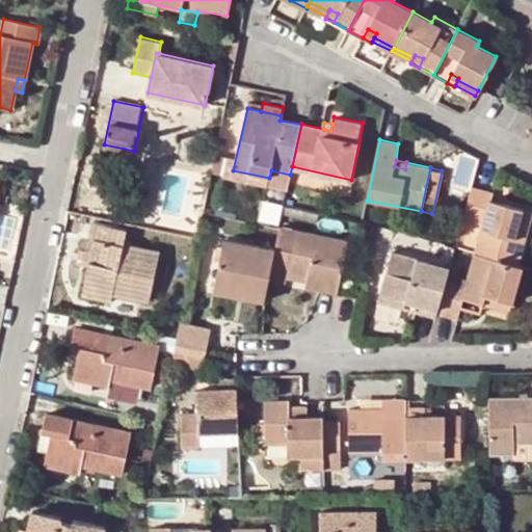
[(290,175),(271,170),(269,178),(289,182),(290,175)]
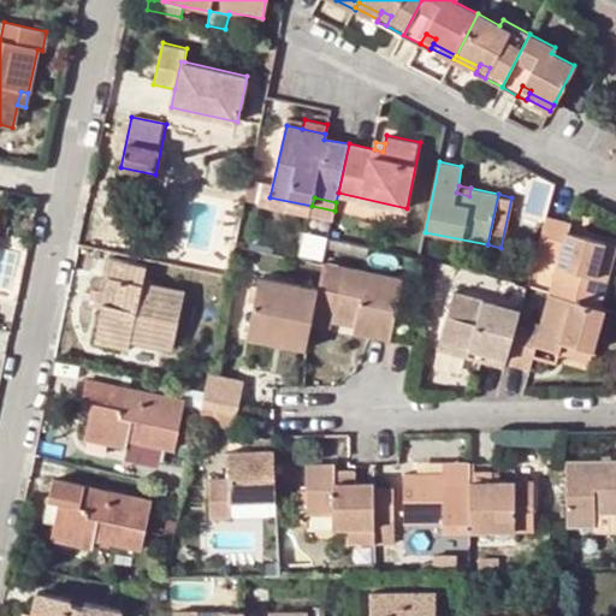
[(596,277),(605,242),(568,231),(570,224),(545,218),(537,253),(558,259),(549,294),(598,307),(605,280),(596,277)]
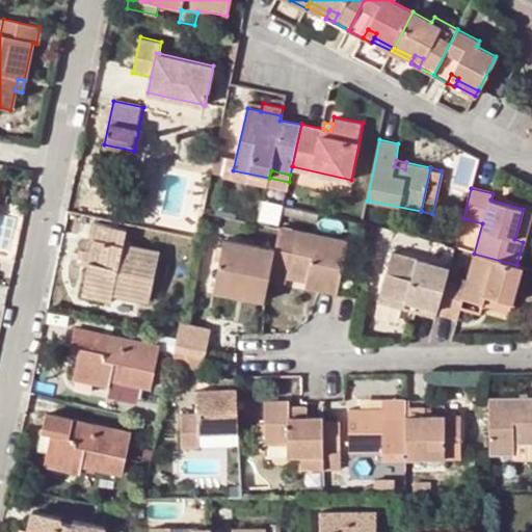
[(531,211),(523,209),(514,239),(523,242),(531,211)]
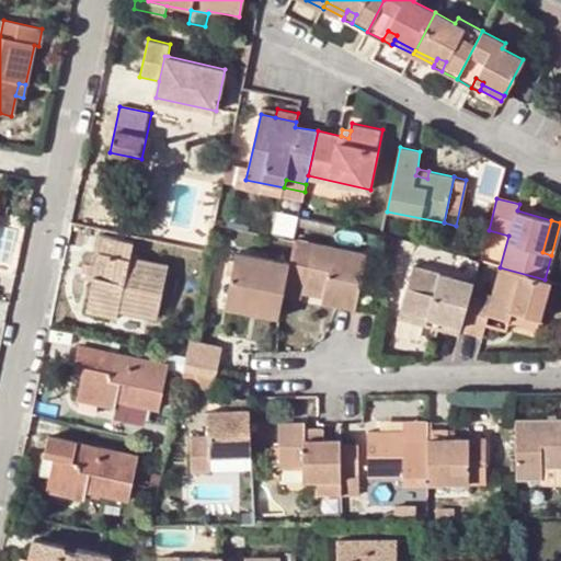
[(99,235),(94,252),(98,252),(94,268),(100,270),(99,276),(93,275),(88,301),(119,308),(118,310),(157,318),(168,264),(129,256),(133,242),(99,235)]
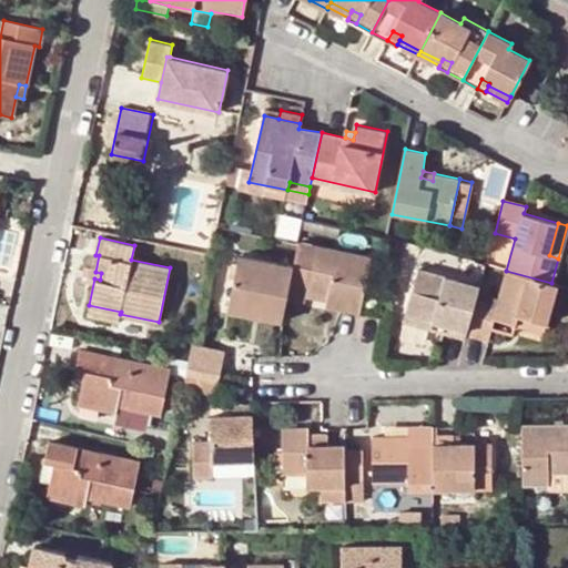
[(287,298),(304,303),(305,297),(306,292),(327,296),(325,302),(325,306),(341,308),(358,313),(372,257),(298,242),(297,245),(297,247),(294,265),(287,298)]
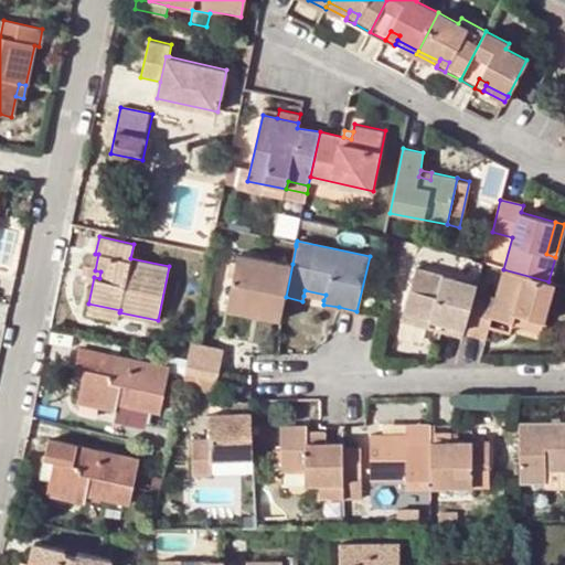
[(292,264),(238,254),(228,301),(262,309),(260,316),(280,320),(286,297),(292,264)]
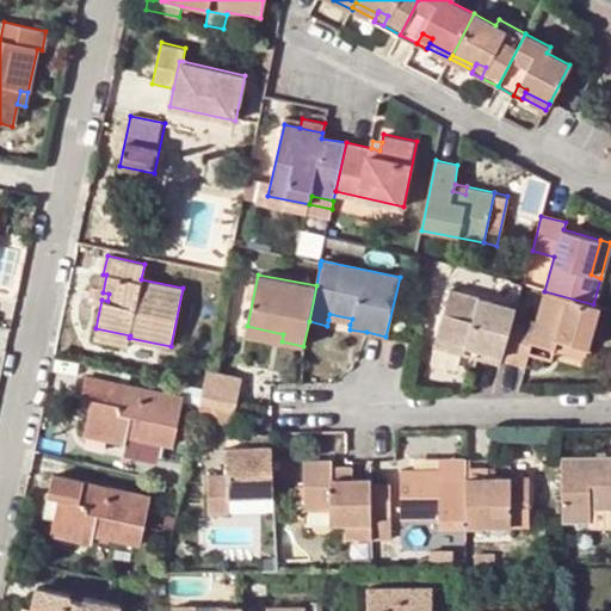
[(464,352),(467,346),(474,347),(475,341),(485,344),(483,351),(481,357),(501,363),(501,359),(511,325),(516,308),(450,291),(436,345),(464,352)]
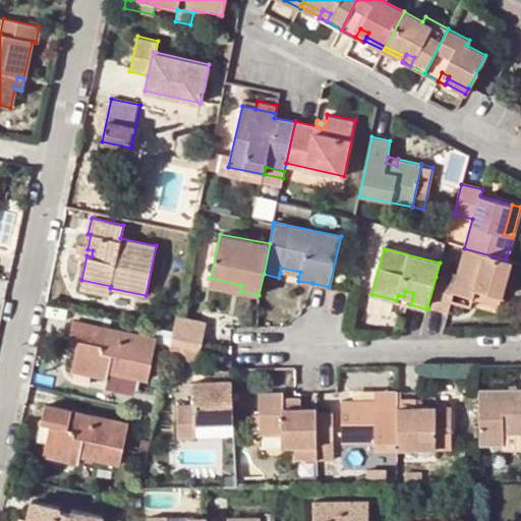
[(474,289),(500,296),(510,261),(506,259),(464,248),(455,282),(436,277),(427,306),(448,311),(453,291),(472,297),(474,289)]
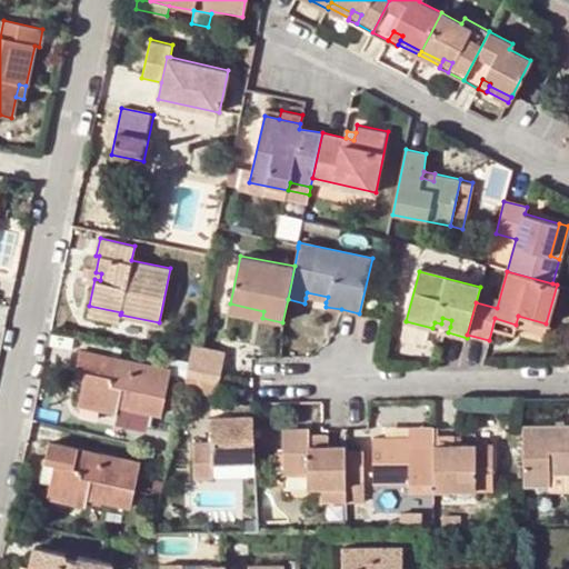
[(306,298),(326,302),(328,297),(307,292),(306,298)]
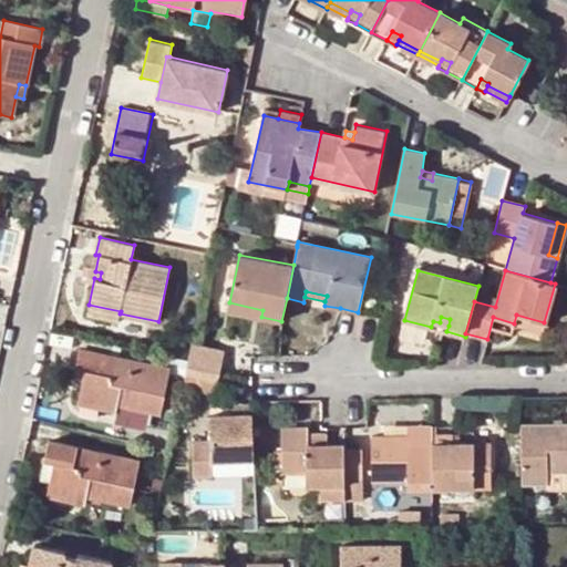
[(261,317),(263,310),(229,302),(228,309),(261,317)]
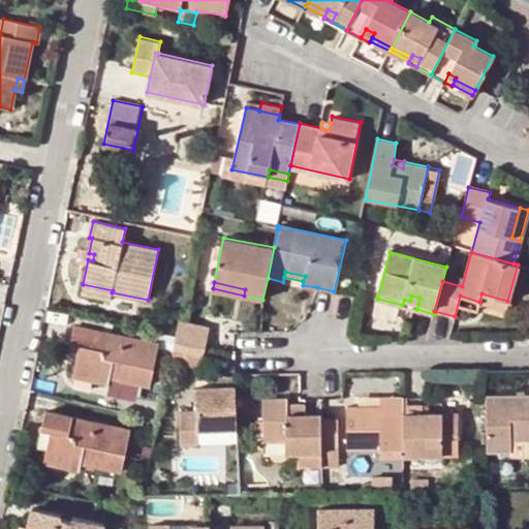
[(112,292),(113,290),(83,284),(81,294),(110,301),(112,292)]
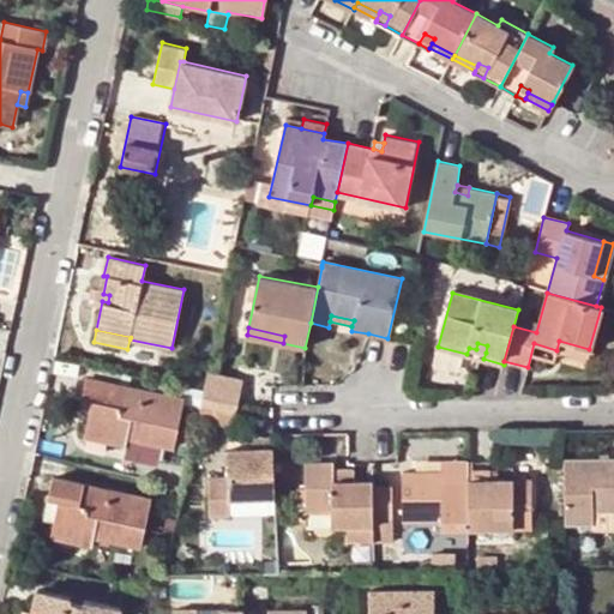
[(587,359),(589,349),(559,341),(557,350),(587,359)]
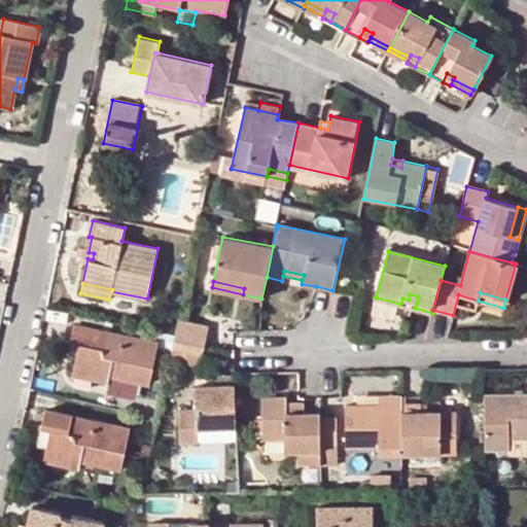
[(418,296),(410,294),(409,300),(417,303),(418,296)]
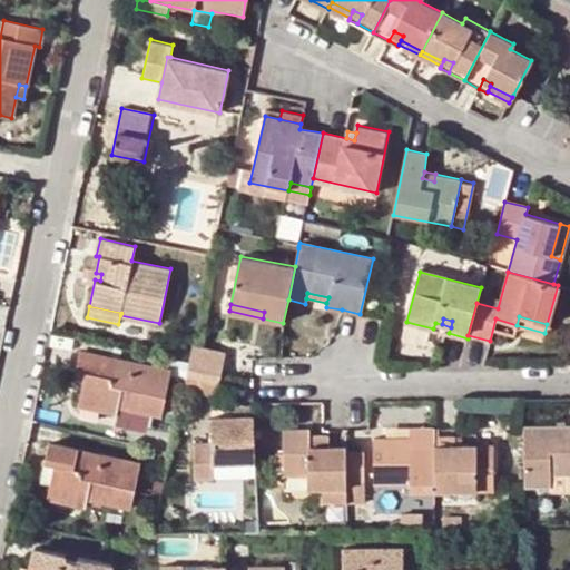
[(189,363),(188,366),(222,374),(227,353),(193,345),(189,363)]
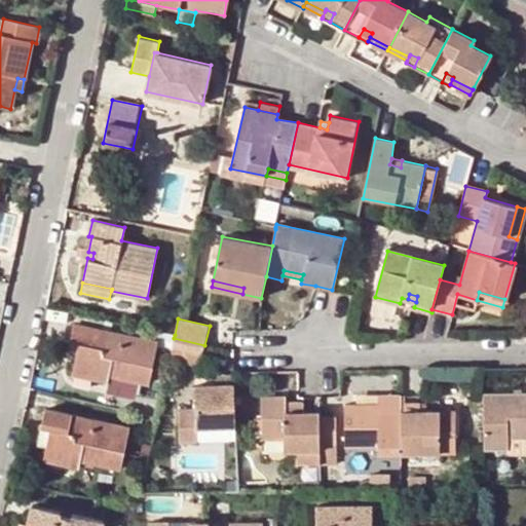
[(157,342),(74,324),(70,340),(79,342),(73,373),(102,379),(105,367),(110,369),(109,374),(149,383),(157,342)]
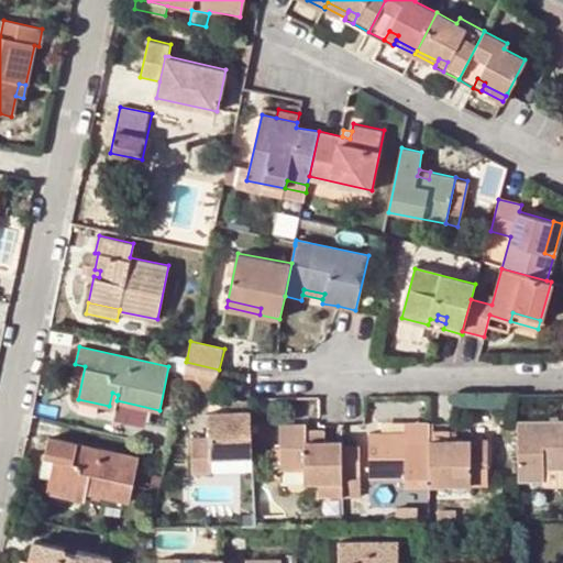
[(213,392),(219,370),(186,362),(181,384),(213,392)]
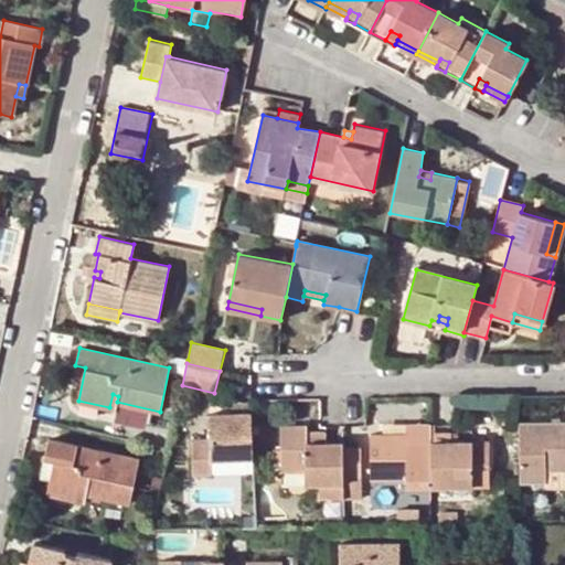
[(118,396),(113,394),(109,407),(115,408),(117,402),(118,396)]
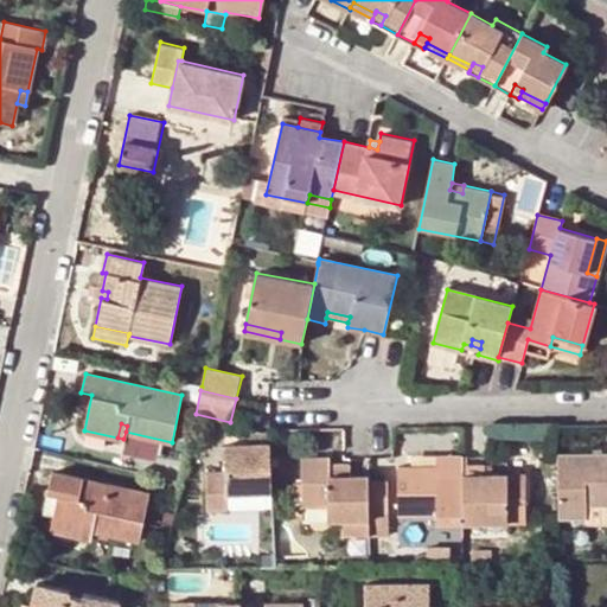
[(272,492),(269,442),(225,445),(225,471),(208,472),(210,510),(228,509),(227,494),(272,492)]
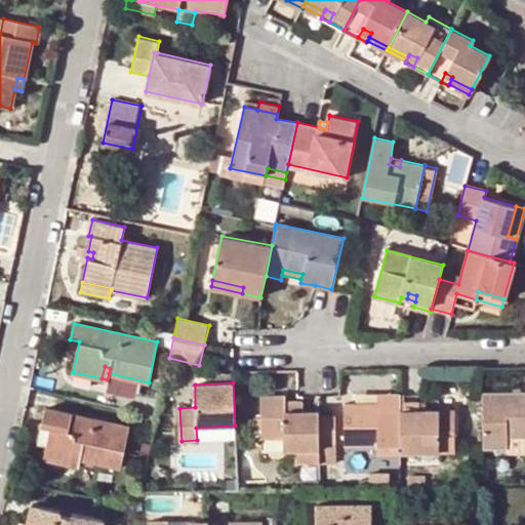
[(524,393),(482,395),(483,448),(507,448),(507,438),(524,437),(524,393)]
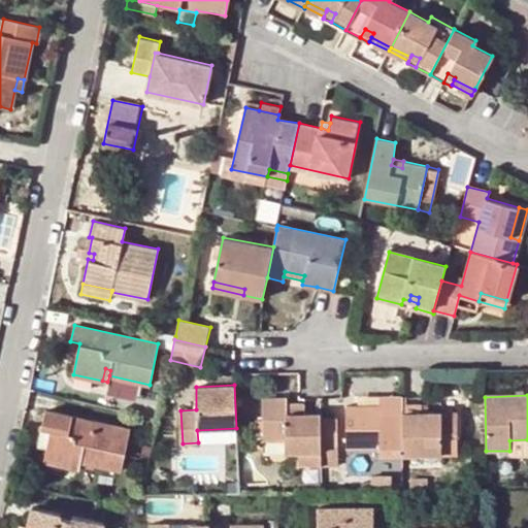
[(402,396),(380,396),(380,405),(380,411),(402,413),(402,396)]
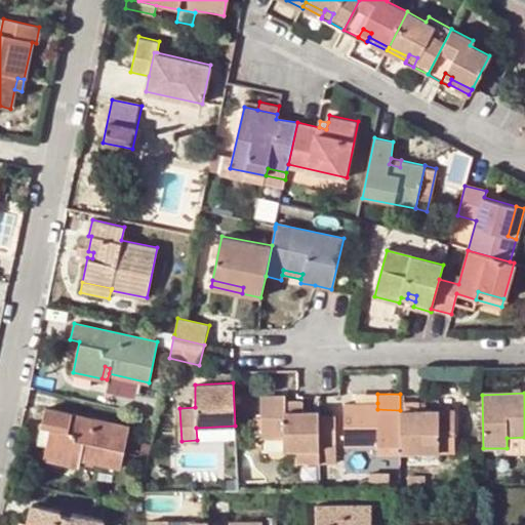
[(400,410),(401,452),(456,450),(455,410),(418,410),(418,402),(404,403),(403,394),(400,394),(400,410)]
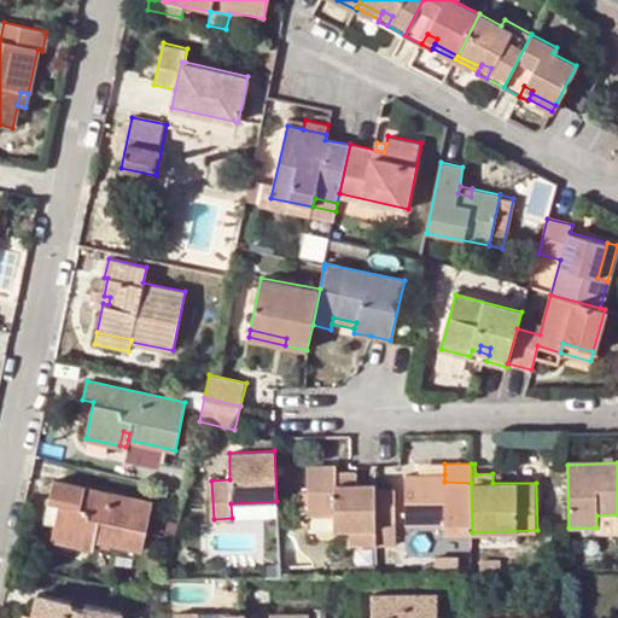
[(333,514),(333,530),(374,529),(374,520),(374,491),(374,484),(337,484),(336,466),(307,467),(308,514),(333,514)]
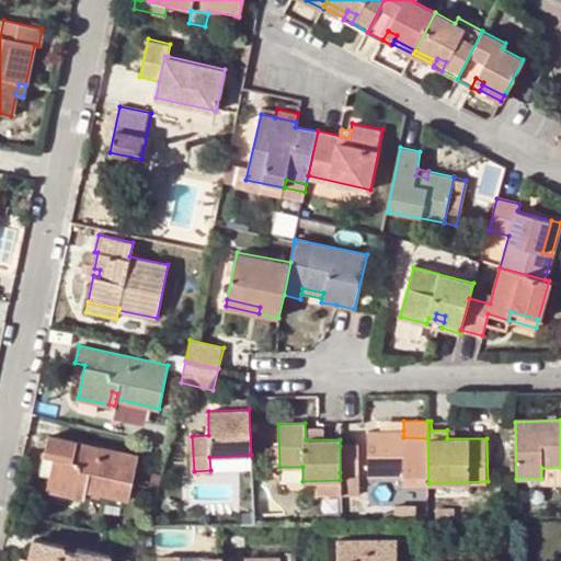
[(427,438),(403,437),(403,431),(367,431),(367,477),(403,477),(403,483),(428,483),(427,438)]
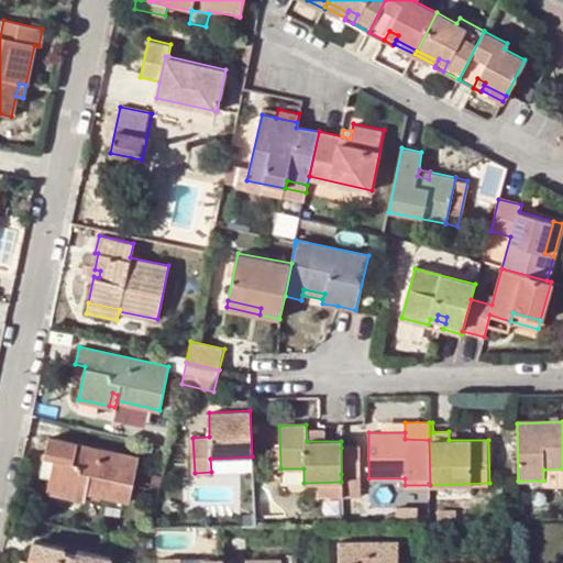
[(130,501),(139,456),(50,438),(45,456),(54,459),(48,490),(77,497),(79,484),(87,485),(86,493),(130,501)]
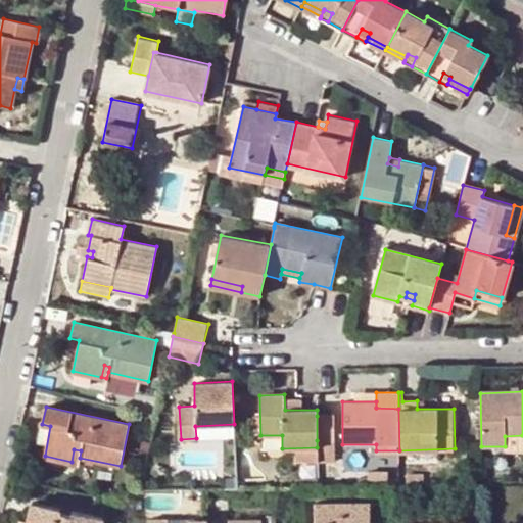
[(334,440),(334,415),(317,416),(317,440),(334,440)]
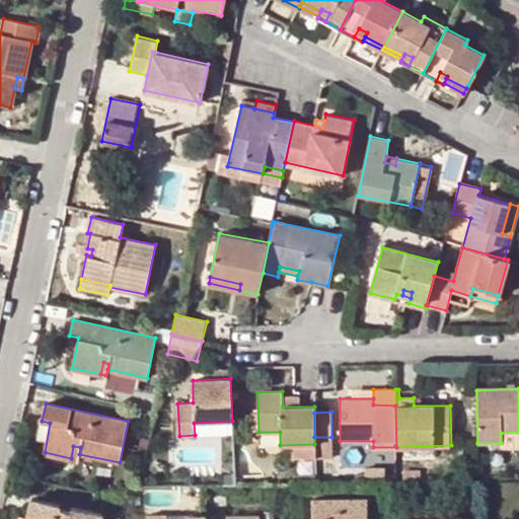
[(80,447),(73,446),(71,458),(78,459),(79,454),(80,447)]
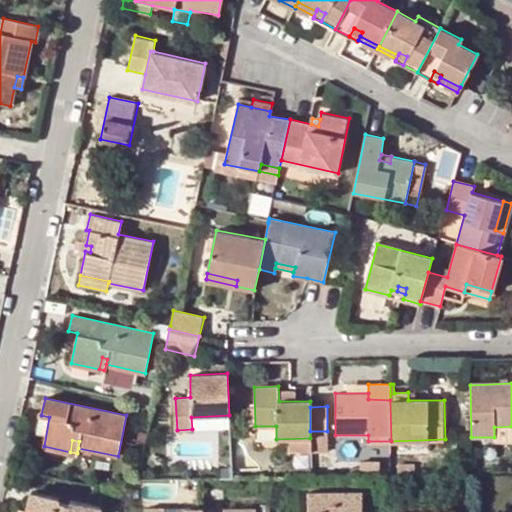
[(307,511),(362,511),(362,491),(307,493),(307,511)]
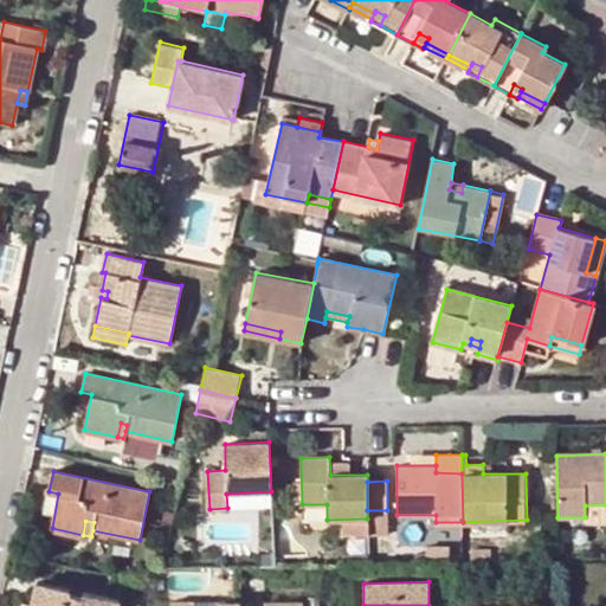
[(32,601),(31,605),(117,605),(120,599),(83,592),(83,597),(70,593),(70,590),(36,582),(32,601)]
